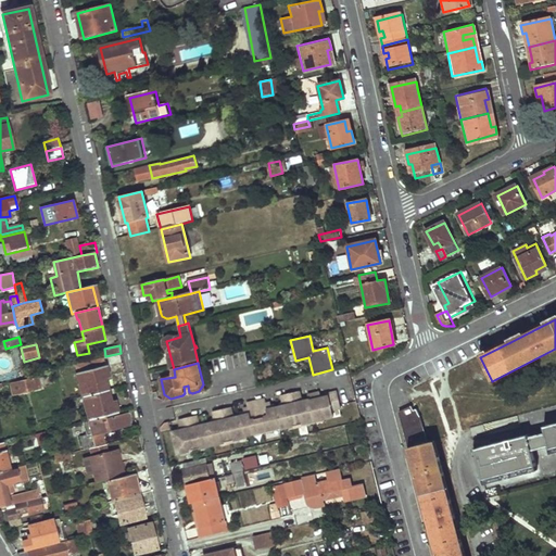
[(106,365),(77,371),(84,395),(108,389),(105,377),(109,376),(106,365)]
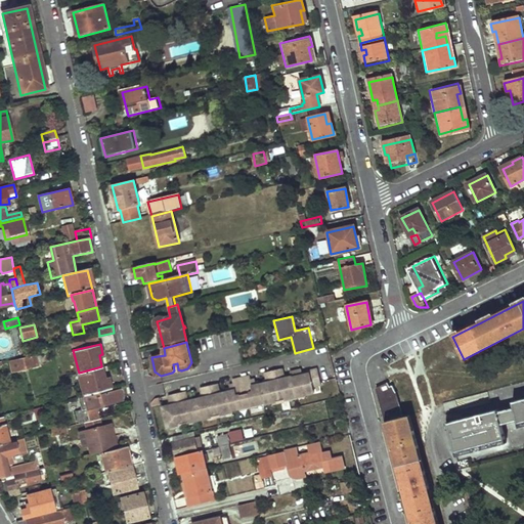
[(8,362),(12,374),(39,366),(36,354),(8,362)]
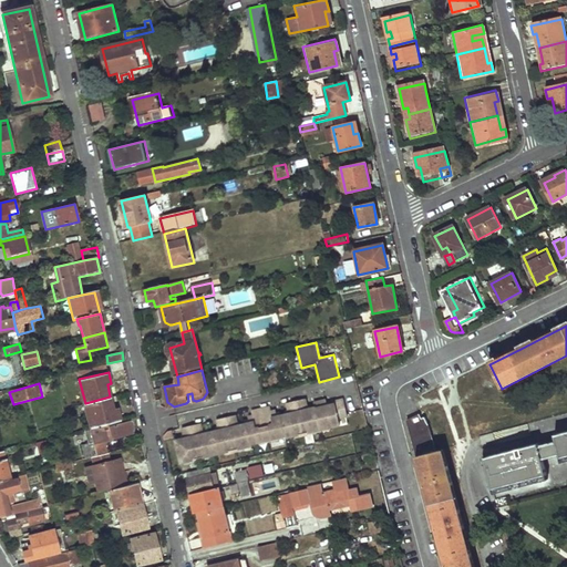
[(113,410),(110,397),(85,403),(91,428),(120,420),(117,409),(113,410)]
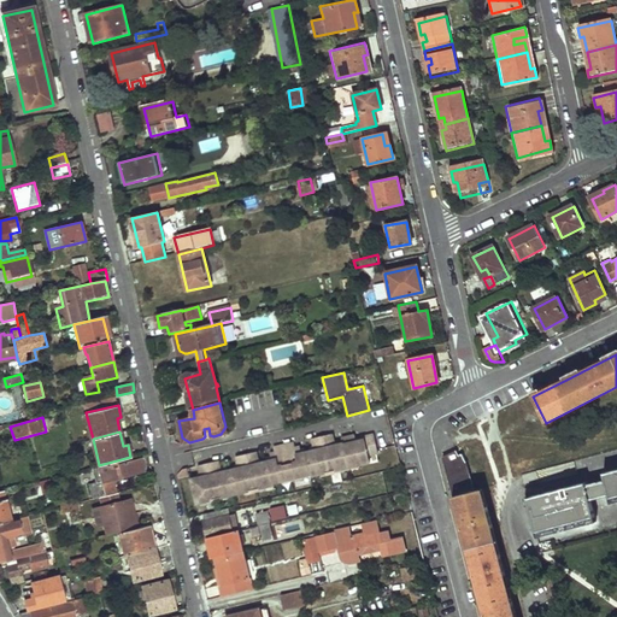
[(306,452),(311,474),(312,476),(369,463),(366,454),(377,452),(372,433),(363,435),(363,439),(356,440),(354,434),(341,438),(344,444),(340,444),(339,439),(333,440),(331,434),(312,438),(315,445),(310,446),(311,451),(306,452)]
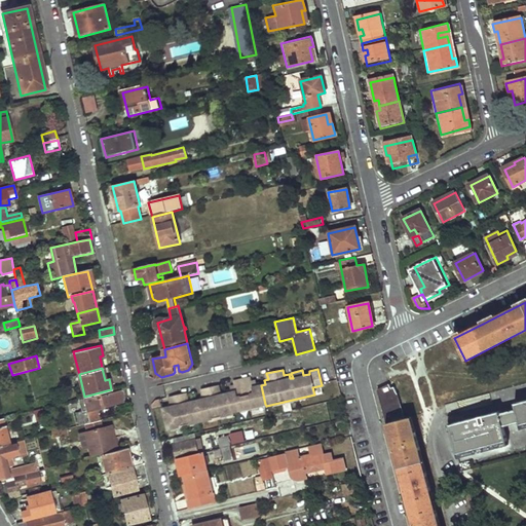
[(228,393),(232,412),(265,404),(261,385),(260,382),(256,383),(255,380),(251,380),(251,377),(234,381),(234,384),(230,385),(231,389),(227,390),(228,393)]
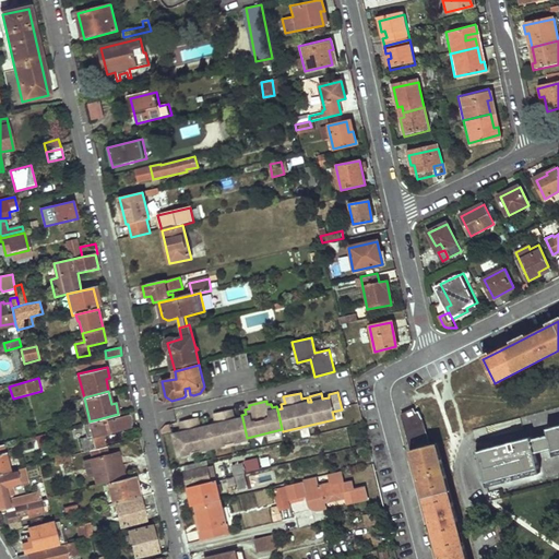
[(349,406),(353,421),(361,419),(357,404),(349,406)]
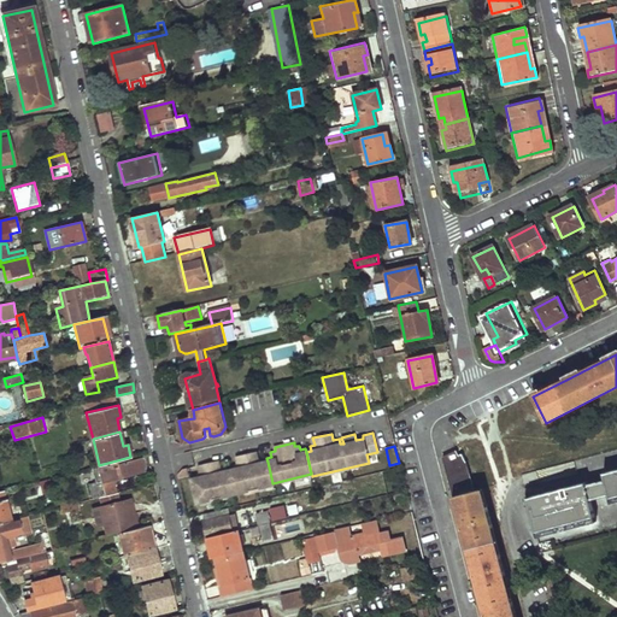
[(197,479),(193,480),(199,504),(274,486),(272,483),(268,462),(264,462),(263,457),(257,458),(256,452),(238,457),(239,463),(234,464),(235,469),(227,471),(225,466),(222,466),(219,460),(200,465),(201,474),(195,475),(197,479)]
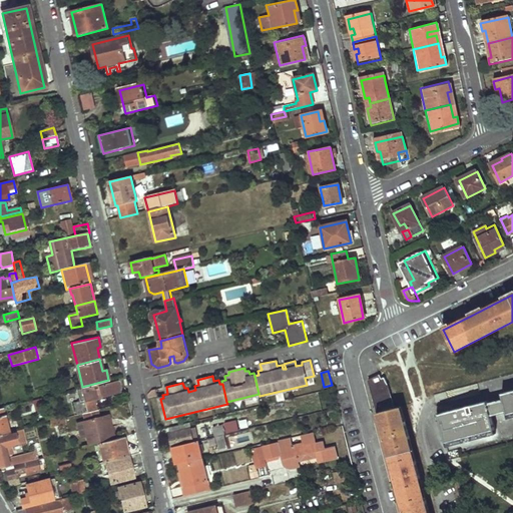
[(393,404),(388,385),(384,379),(381,380),(379,376),(368,381),(375,409),(393,404)]
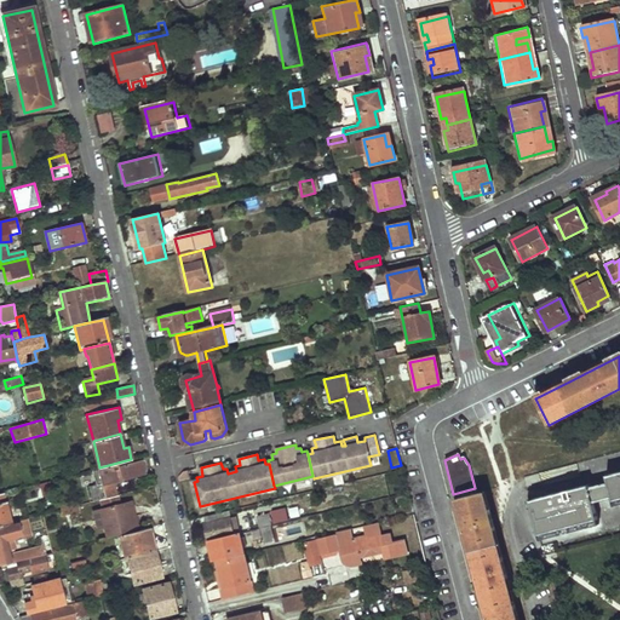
[(99,468),(95,469),(98,484),(91,486),(95,500),(119,494),(115,480),(147,472),(143,459),(135,461),(133,459),(131,459),(99,468)]
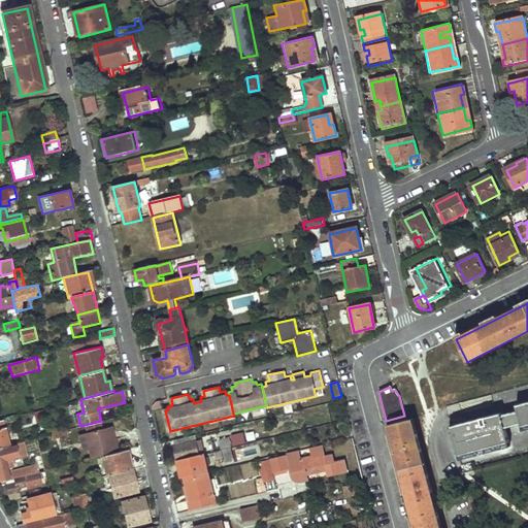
[(527,401),(516,405),(517,410),(501,415),(500,414),(451,427),(460,460),(509,448),(504,429),(521,425),(522,431),(527,429),(527,401)]
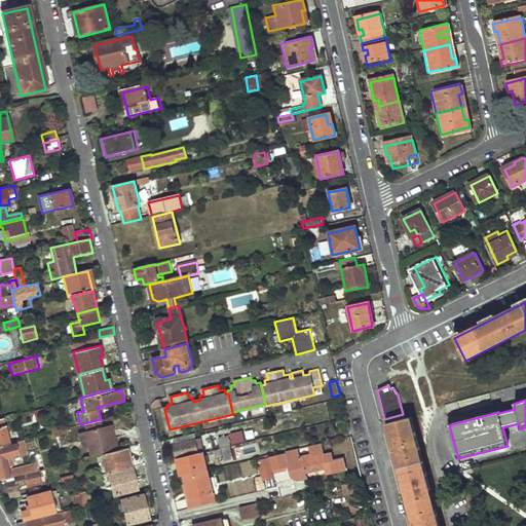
[(33,411),(37,421),(44,418),(41,409),(33,411)]
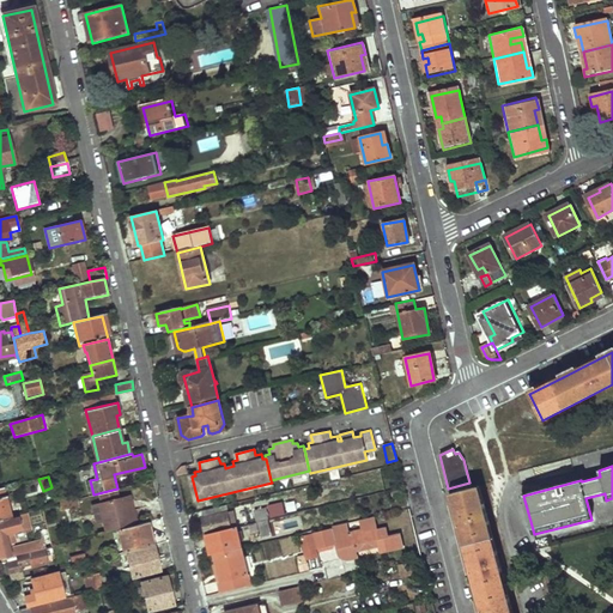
[(0,486),(0,519),(12,516),(5,486),(0,486)]
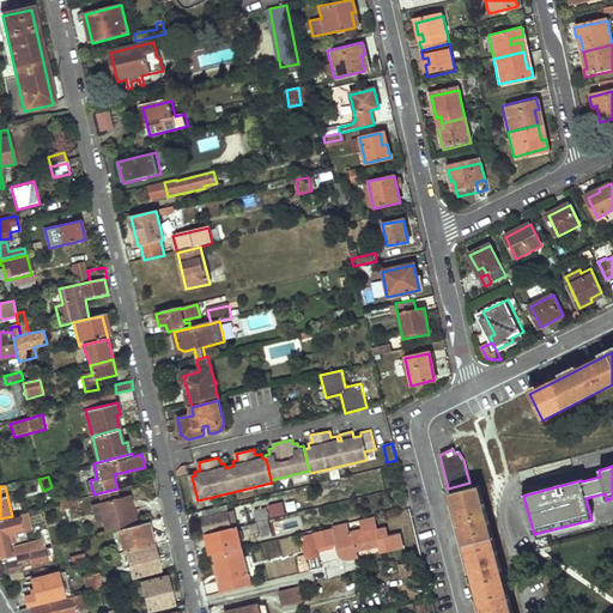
[(480,612),(511,612),(479,487),(450,495),(454,511),(469,569),(480,612)]
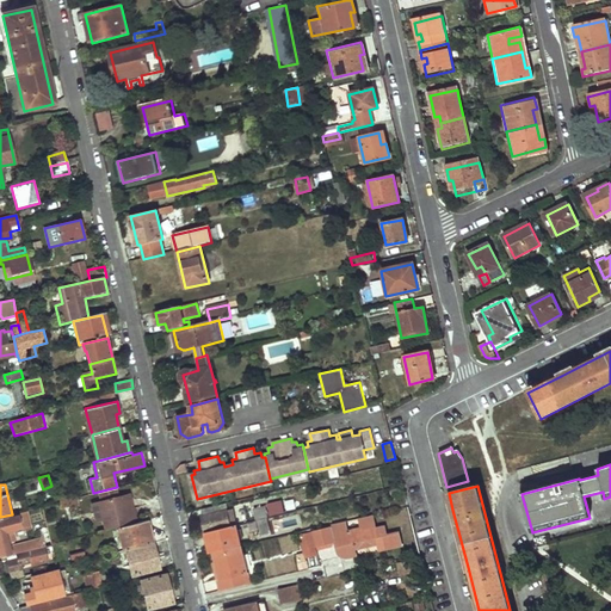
[(131,493),(93,503),(98,519),(104,518),(106,530),(119,526),(139,522),(131,493)]
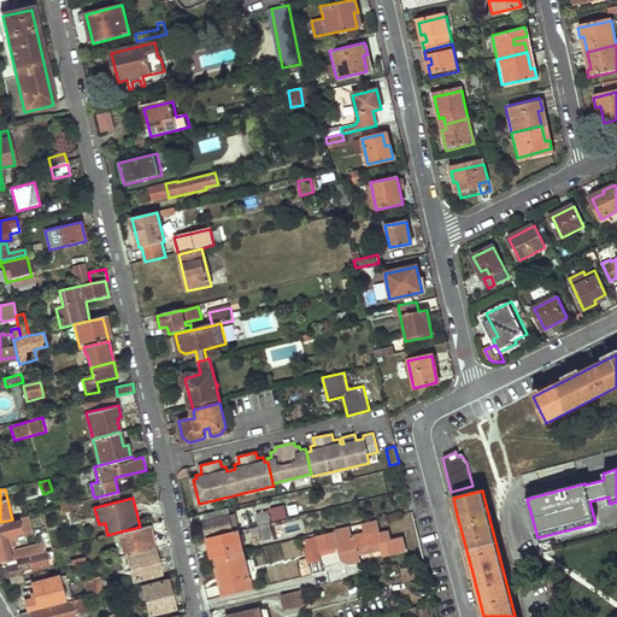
[(272,523),(288,518),(285,506),(269,510),(272,523)]
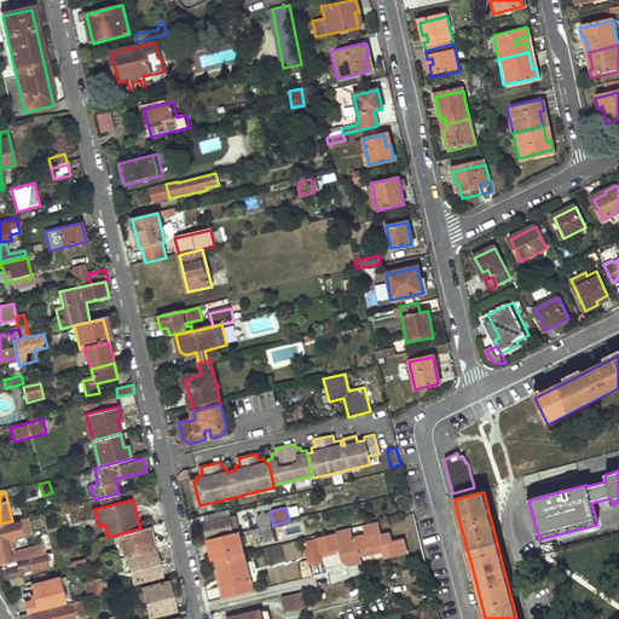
[(206,524),(209,541),(239,533),(236,516),(230,518),(229,509),(204,515),(207,522),(206,524)]
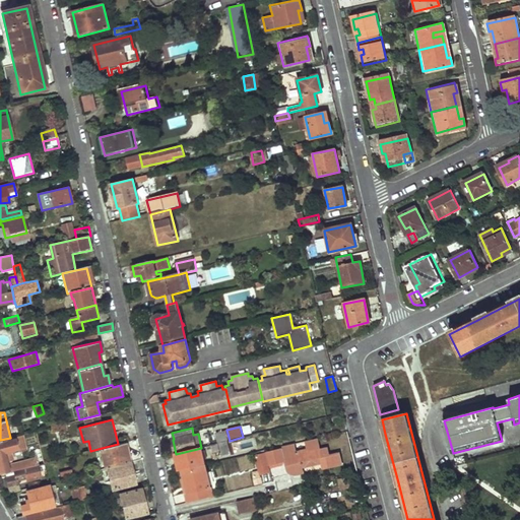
[(225,432),(216,434),(219,444),(229,441),(225,432)]
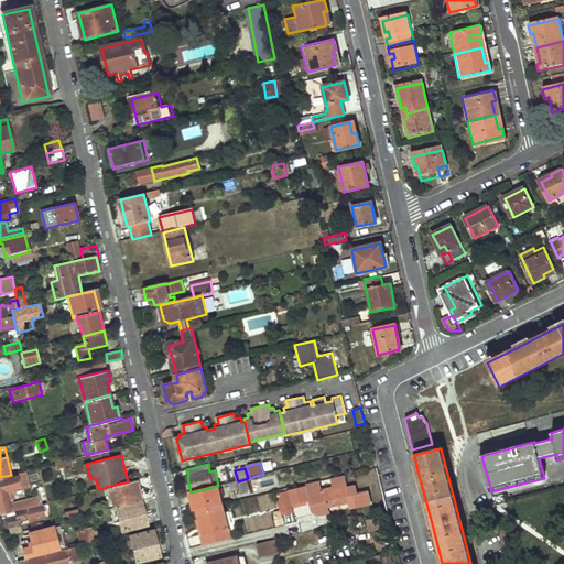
[(0,511),(6,510),(10,525),(20,523),(19,519),(28,517),(29,520),(43,516),(39,502),(42,501),(40,495),(9,502),(6,489),(19,486),(15,475),(0,479),(0,511)]
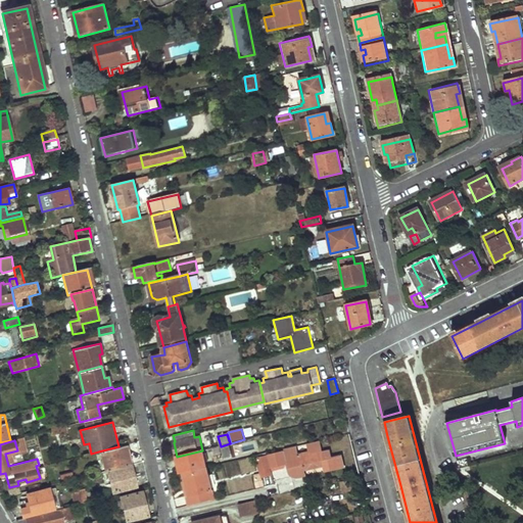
[(285,453),(258,459),(263,478),(273,476),(271,468),(288,465),(290,475),(299,478),(305,477),(304,472),(324,468),(325,472),(344,468),(341,456),(331,458),(329,450),(322,453),(320,441),(307,444),(310,453),(298,456),(296,447),(284,449),(285,453)]
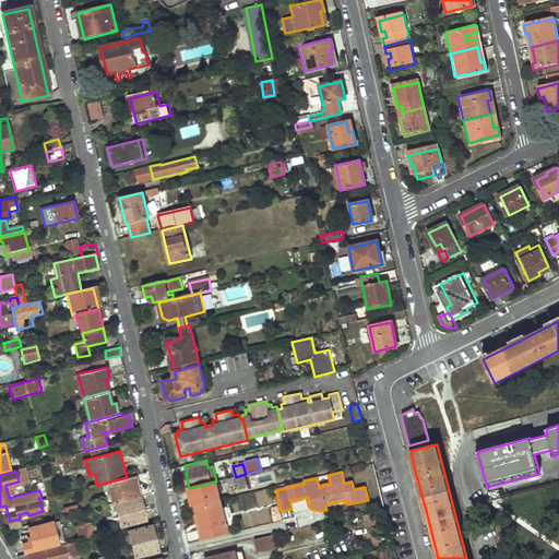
[(246,474),(236,477),(239,491),(249,489),(246,474)]
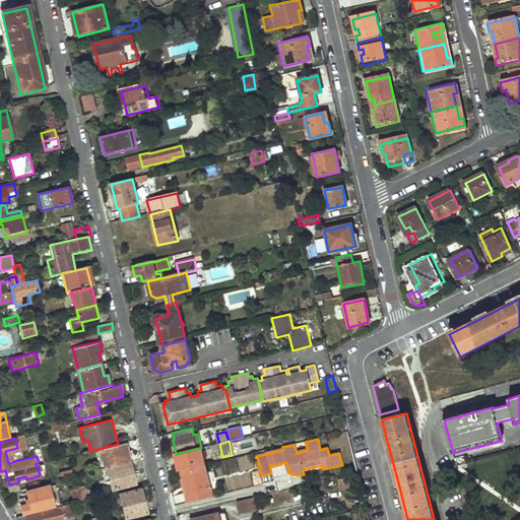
[(118,444),(102,448),(105,460),(107,459),(109,467),(130,462),(125,442),(118,444)]
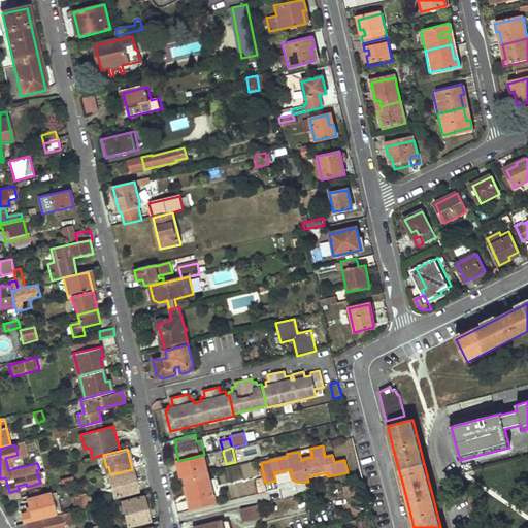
[(178,461),(183,479),(187,477),(208,471),(204,455),(178,461)]
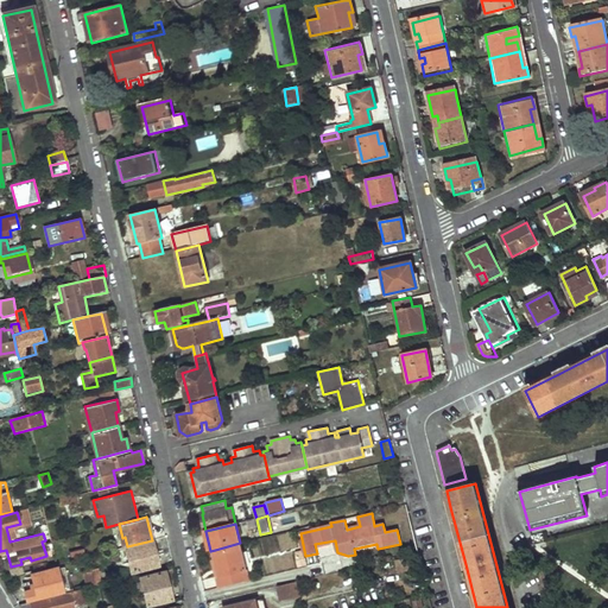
[(159,567),(152,540),(127,546),(133,572),(159,567)]
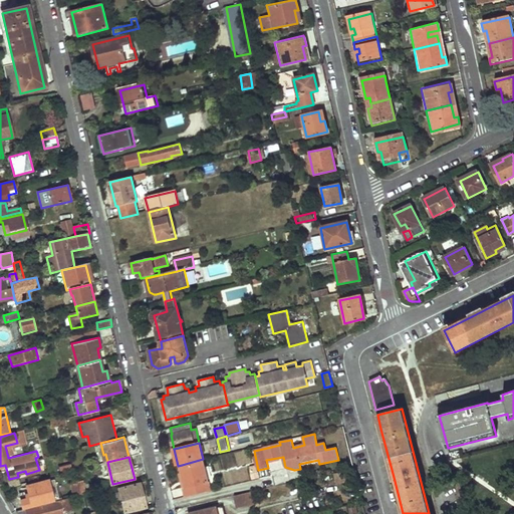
[(181,473),(186,497),(211,491),(203,459),(182,465),(184,472),(181,473)]
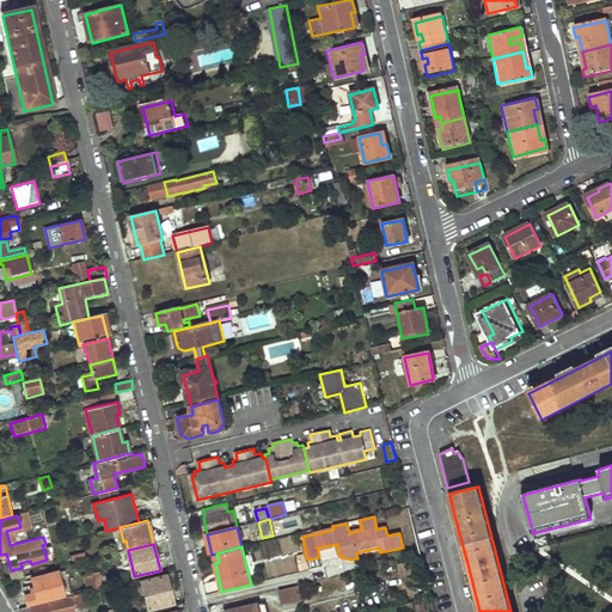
[(72,563),(85,561),(84,552),(71,556),(72,563)]
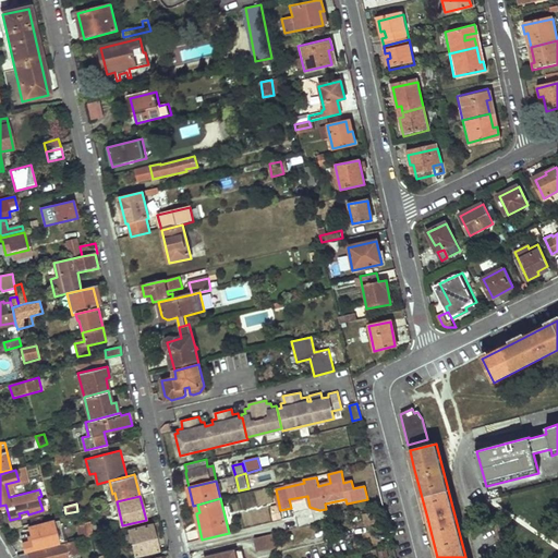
[(374,511),(363,514),(366,525),(377,523),(374,511)]
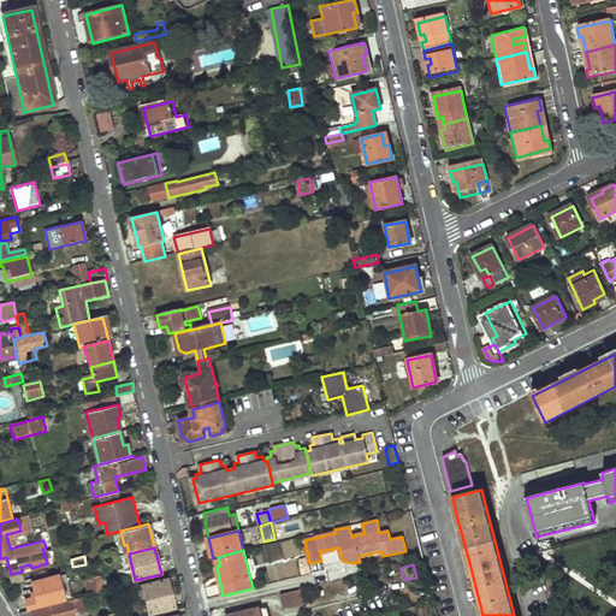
[(34,593),(23,596),(27,608),(63,599),(82,596),(96,592),(93,576),(84,578),(86,581),(66,586),(64,573),(31,580),(34,593)]
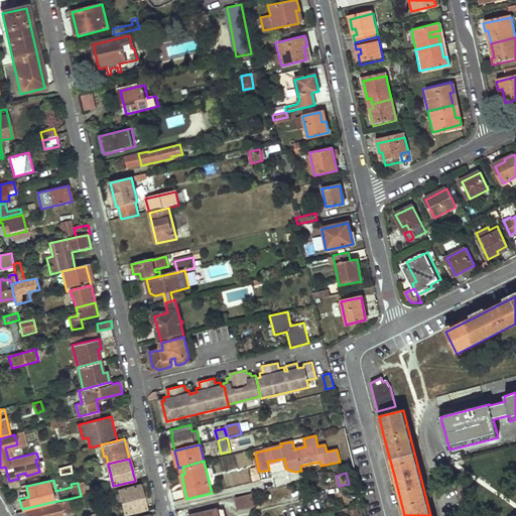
[(141,485),(119,489),(125,514),(146,509),(141,485)]
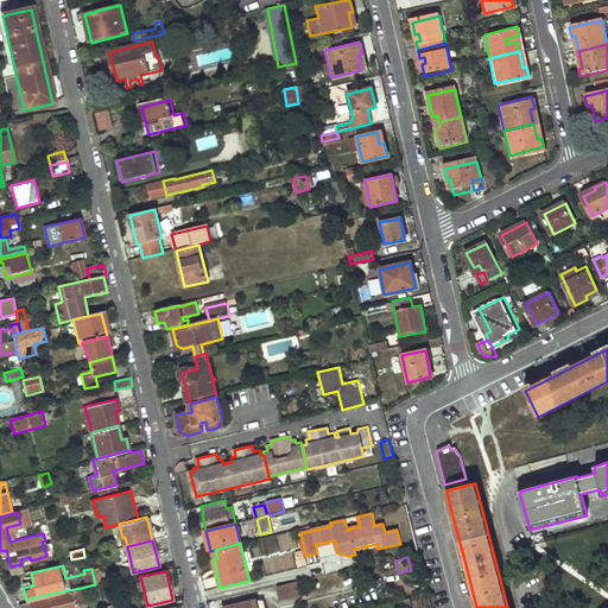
[(298,582),(280,586),(284,600),(301,596),(298,582)]
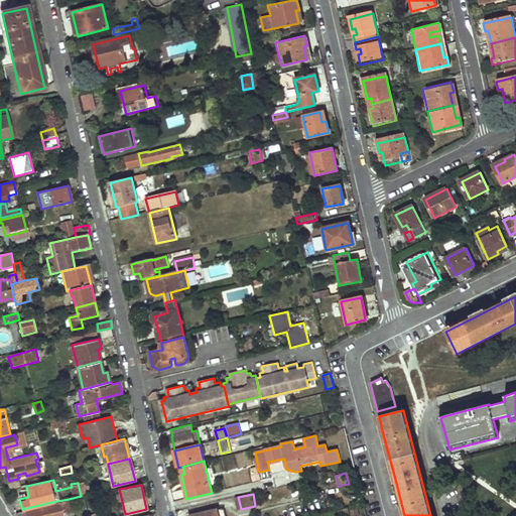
[(22,509),(14,511),(17,515),(59,515),(72,513),(69,499),(52,502),(52,504),(26,511),(25,509),(22,509)]
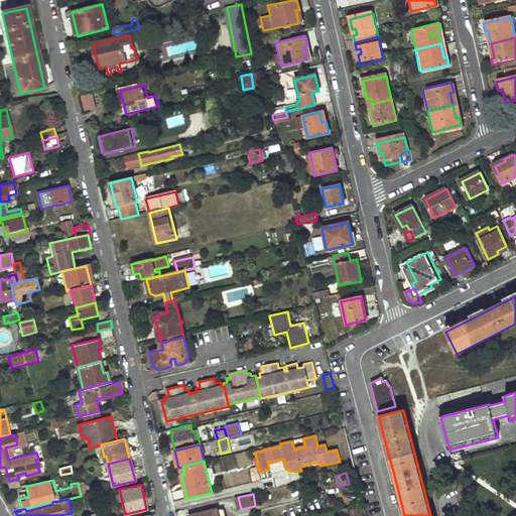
[(358,507),(343,511),(344,515),(351,515),(350,515),(357,515),(360,515),(358,507)]
